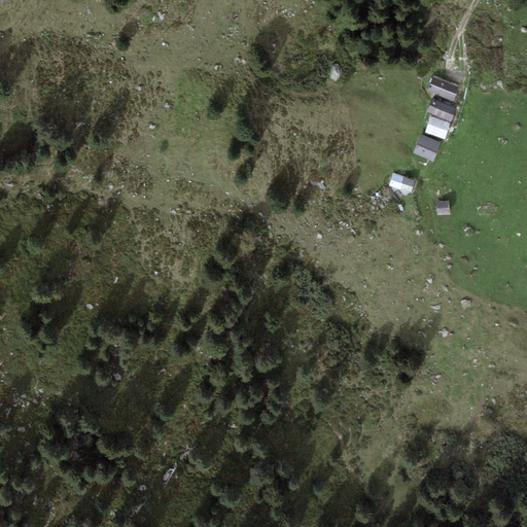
[(460,84),(434,76),(429,92),(454,101),(460,84)]
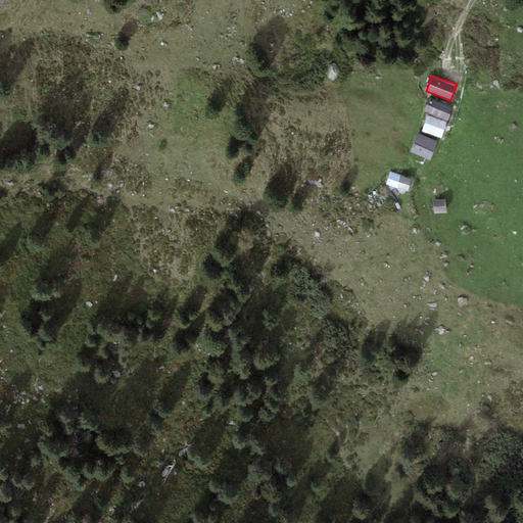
[(456,106),(431,96),(426,109),(450,119),(456,106)]
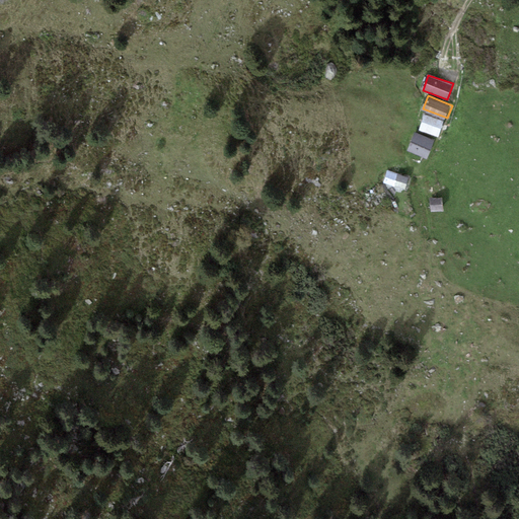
[(445,122),(425,115),(420,131),(440,137),(445,122)]
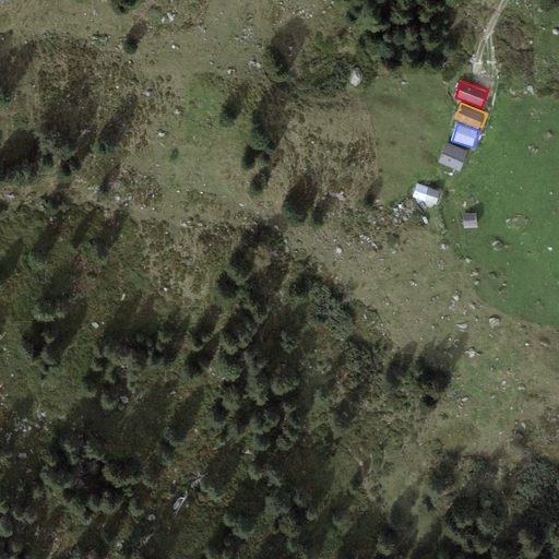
[(468,153),(448,144),(439,163),(461,171),(468,153)]
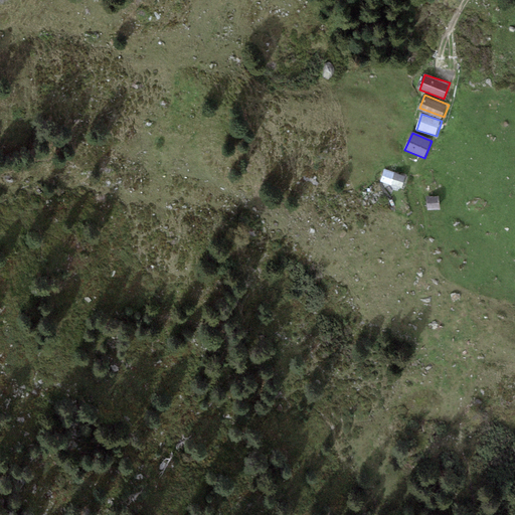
[(406,178),(385,172),(381,184),(403,190),(406,178)]
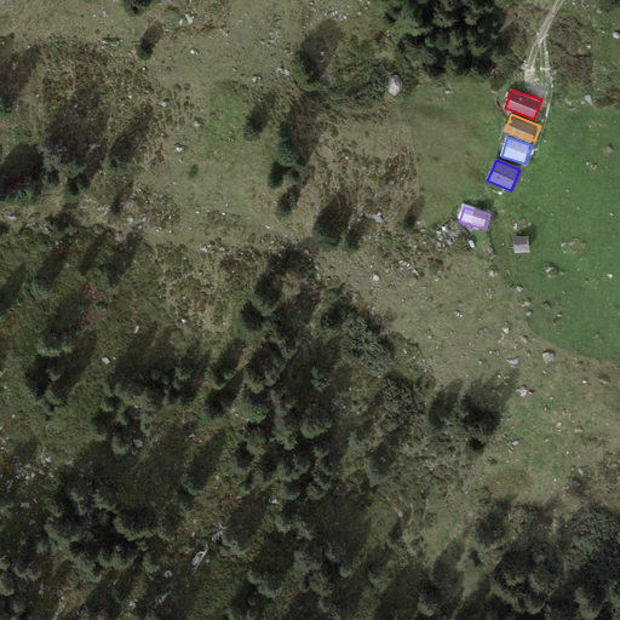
[(529,237),(514,240),(516,254),(530,253),(529,237)]
